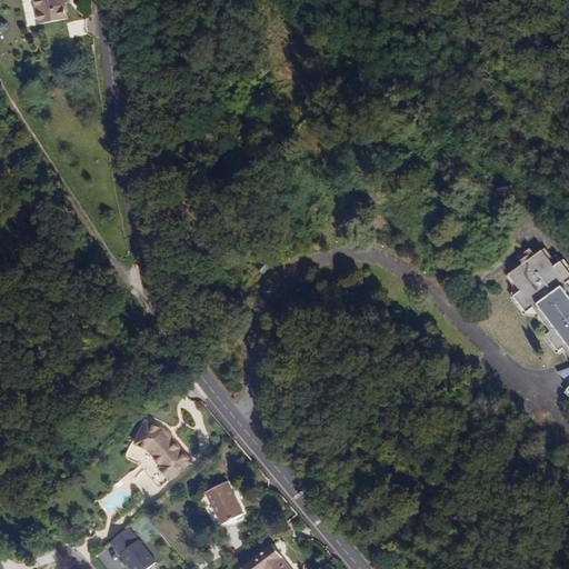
[(42,2),(43,17),(43,29),(70,28),(69,12),(69,0),(32,0),(33,2),(42,2)]
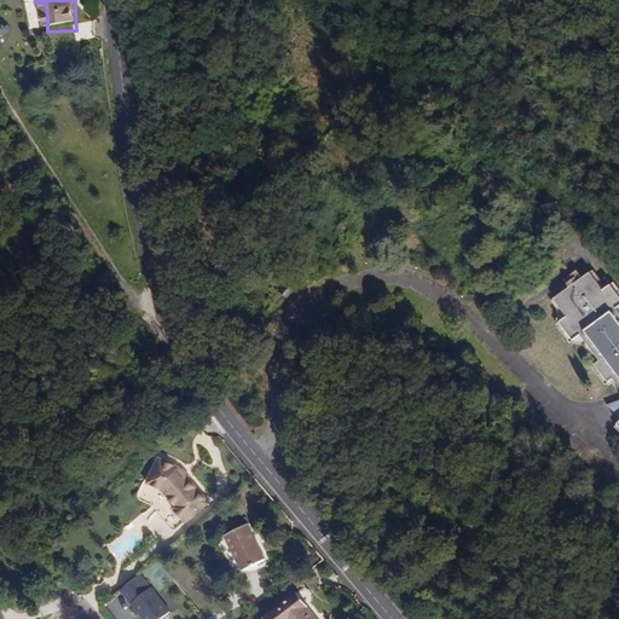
[(588,272),(553,300),(566,318),(559,323),(572,340),(582,339),(600,362),(595,365),(606,383),(611,381),(618,393),(618,313),(617,310),(618,306),(618,299),(609,284),(602,290),(588,272)]
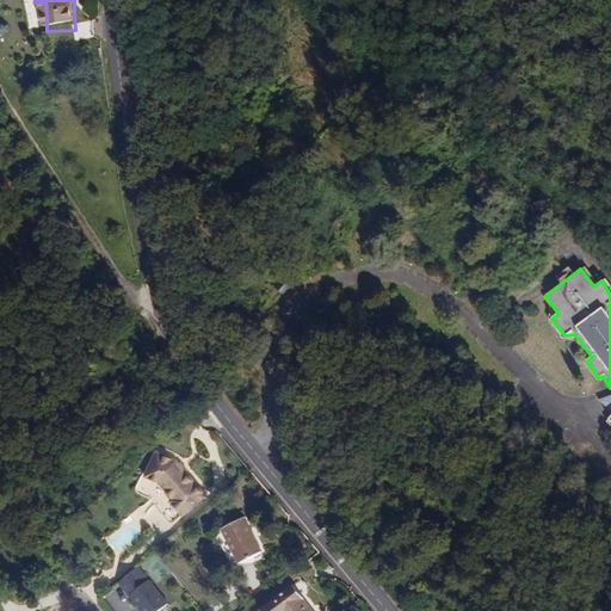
[(281,288),(273,296),(281,301),(288,294),(281,288)]
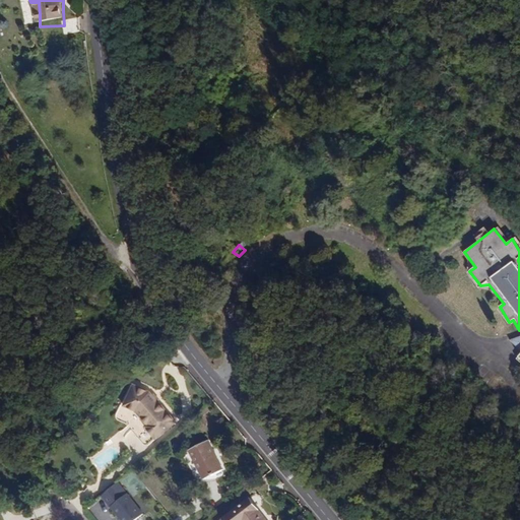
[(142,430),(139,432),(150,444),(152,442),(153,443),(171,428),(144,397),(127,389),(118,410),(129,414),(142,430)]
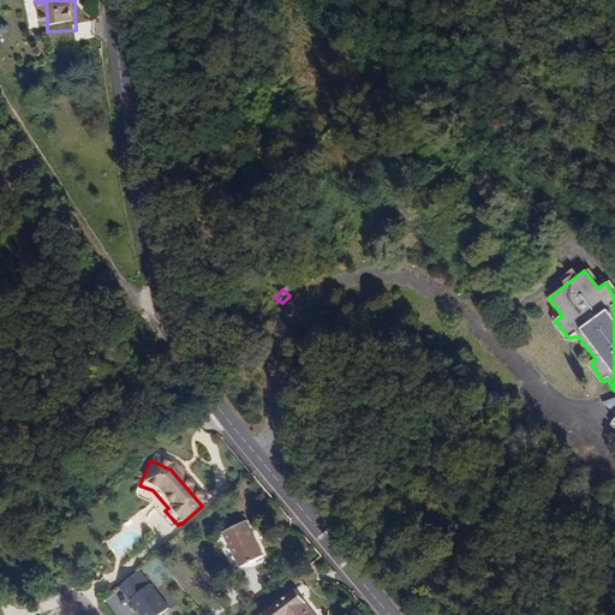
[(246,520),(225,530),(242,566),(263,555),(246,520)]
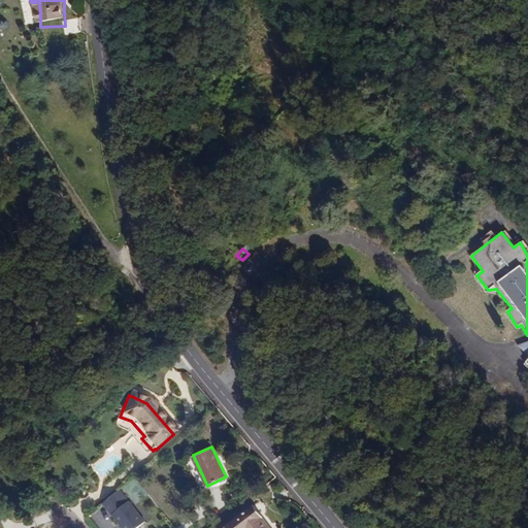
[(111,515),(128,500),(120,490),(102,504),(111,515)]
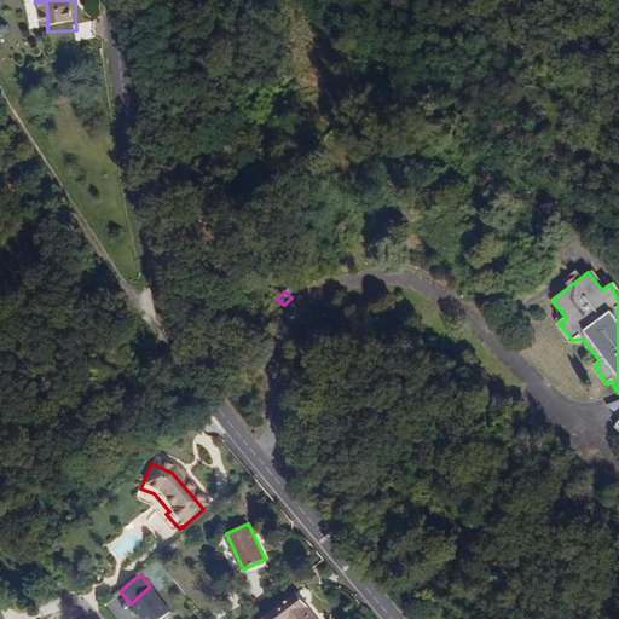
[(143,618),(160,618),(171,611),(151,588),(131,603),(143,618)]
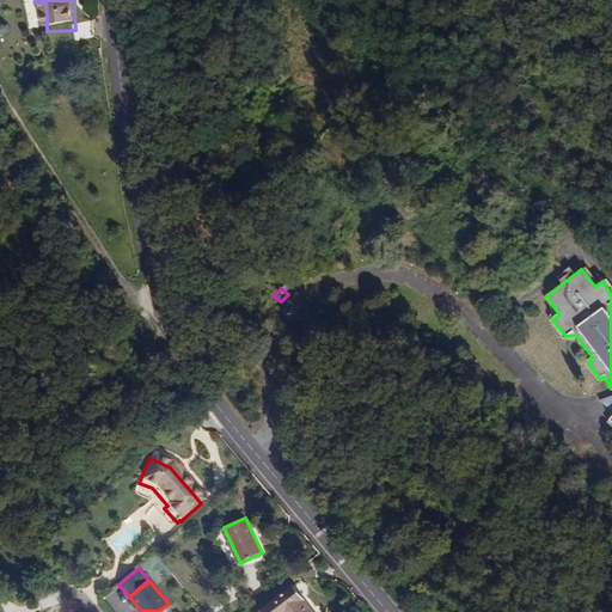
[(311,611),(293,587),(264,609),(267,611),(311,611)]
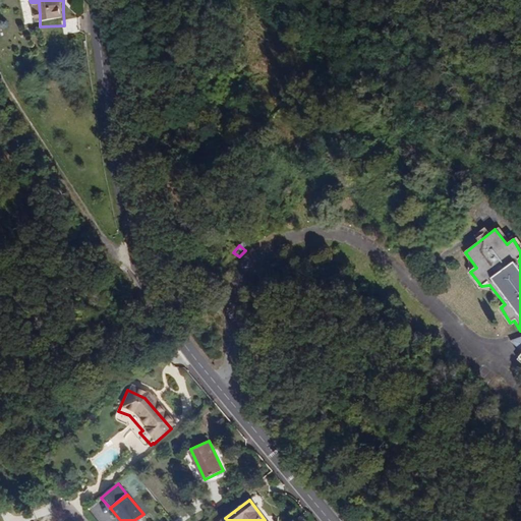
All buildings are outlined.
